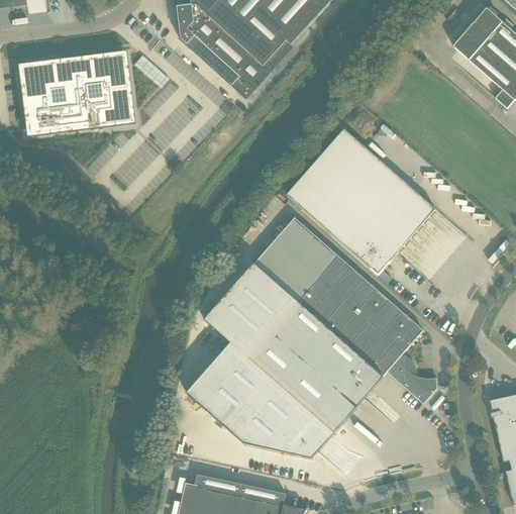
[(190,0),(191,4),(175,6),(179,38),(184,42),(234,88),(234,87),(231,84),(238,76),(254,90),(271,71),(264,65),(286,39),(291,43),(329,0),(190,0)]
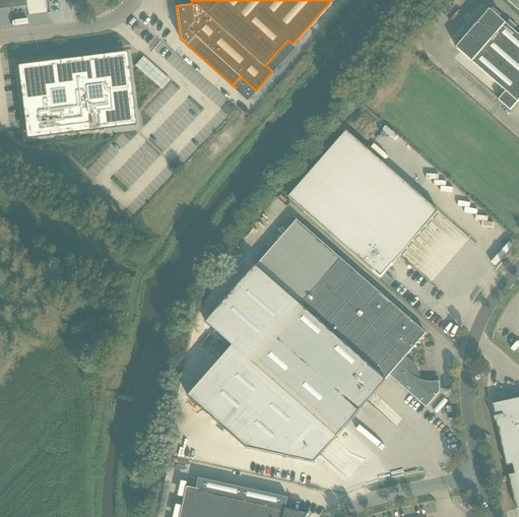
[(507,0),(518,10),(518,0),(507,0)]
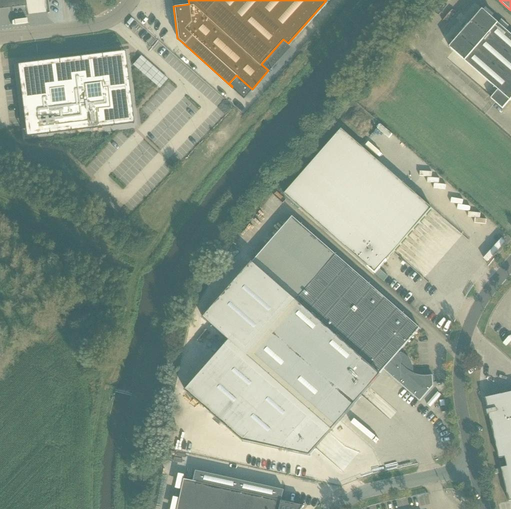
[(510,33),(481,7),(448,45),(497,87),(490,96),(501,106),(509,98),(510,95),(510,33)]
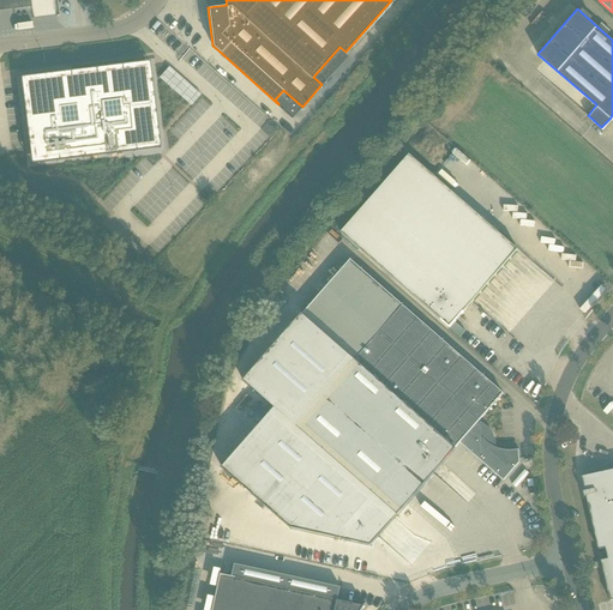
[(152,137),(144,65),(97,70),(24,79),(24,84),(34,156),(80,150),(154,142),(152,137)]
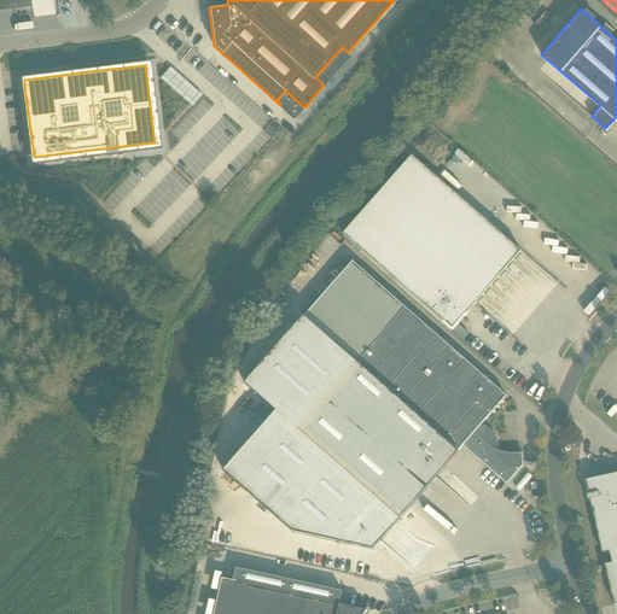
[(159,75),(192,104),(201,94),(168,65),(159,75)]
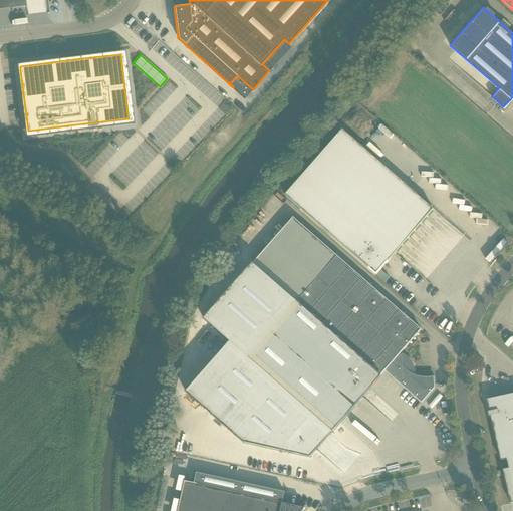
[(433,207),(341,128),(284,193),(375,272),(433,207)]
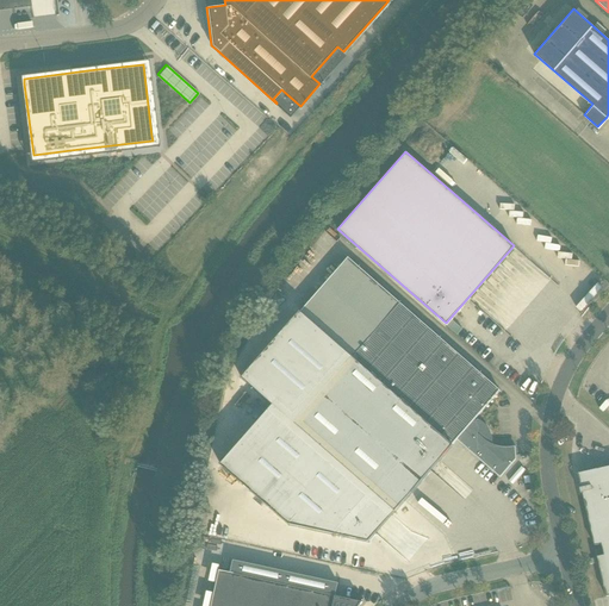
[(272,403),(219,462),(287,523),(367,539),(376,531),(391,513),(430,468),(439,458),(452,443),(451,442),(455,437),(490,467),(499,474),(515,456),(514,444),(515,444),(515,443),(509,444),(503,444),(497,443),(491,442),(491,437),(490,432),(489,428),(486,424),(483,420),(479,418),(479,417),(477,419),(473,417),(498,388),(347,255),(241,376),(272,403)]
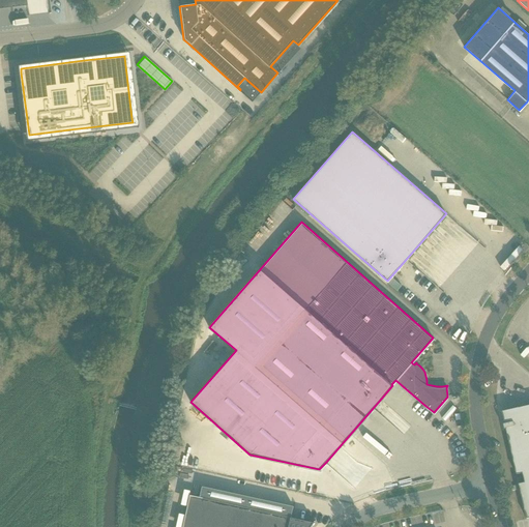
[(528,516),(528,403),(501,410),(516,472),(522,471),(524,480),(518,482),(526,517),(528,516)]
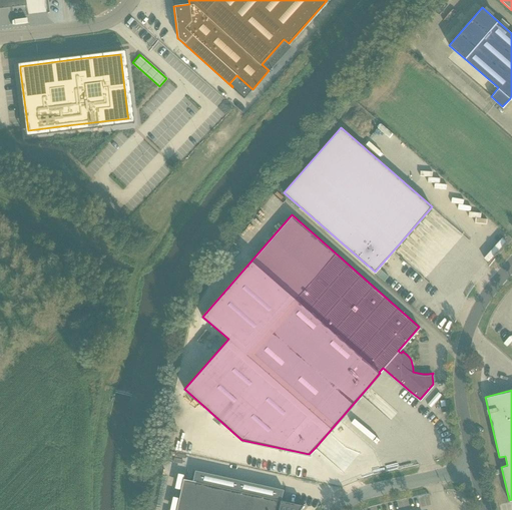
[(345,438),(350,432),(342,425),(337,431),(345,438)]
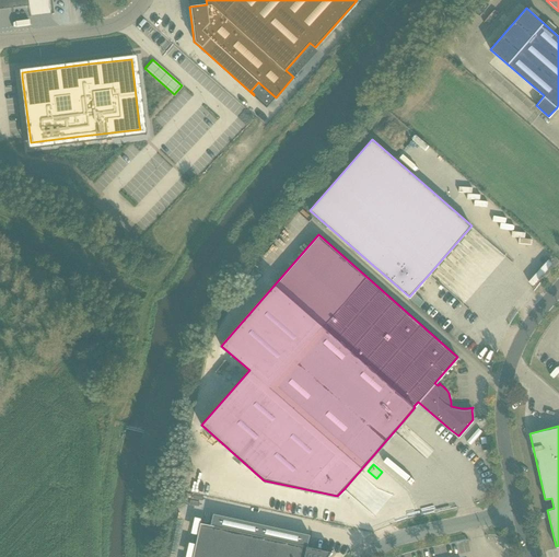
[(362,478),(365,497),(393,491),(389,474),(362,478)]
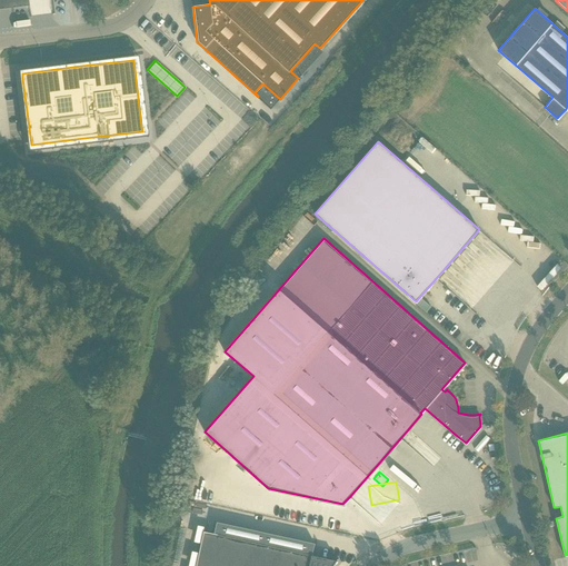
[(203,530),(195,565),(331,565),(337,559),(336,559),(311,554),(314,542),(216,520),(213,533),(203,530)]
